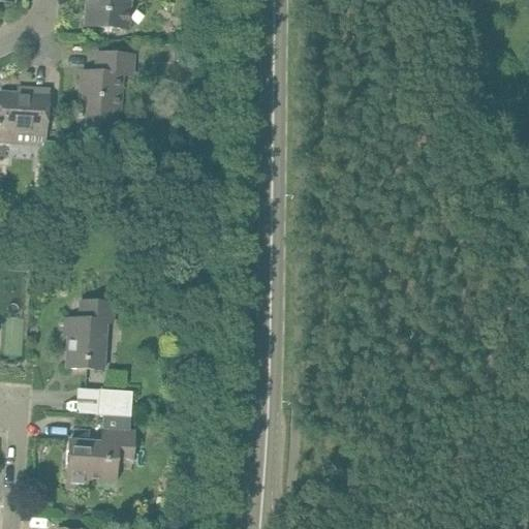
[(128,0),(87,0),(85,27),(127,30),(128,0)]
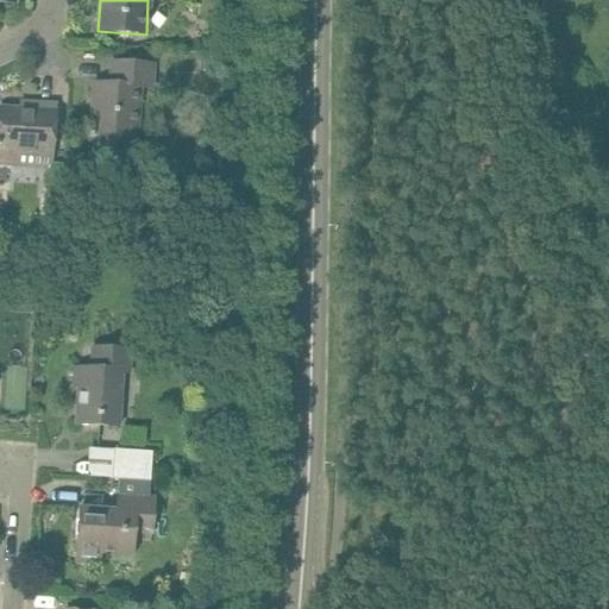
[(152,64),(136,63),(112,62),(111,85),(94,83),(90,145),(136,148),(139,88),(151,88),(152,64)]
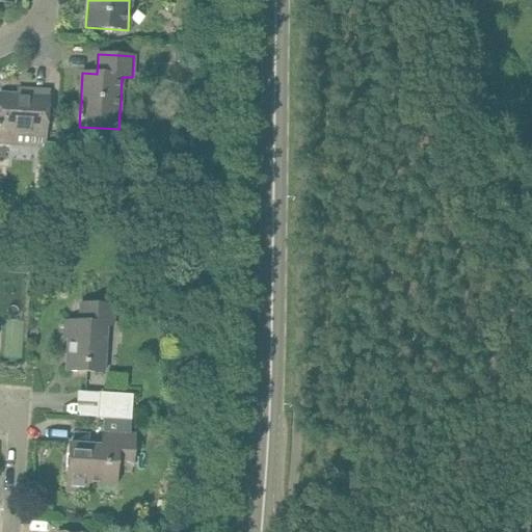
[(45,134),(47,113),(48,92),(30,91),(29,97),(0,95),(0,144),(18,147),(19,132),(45,134)]
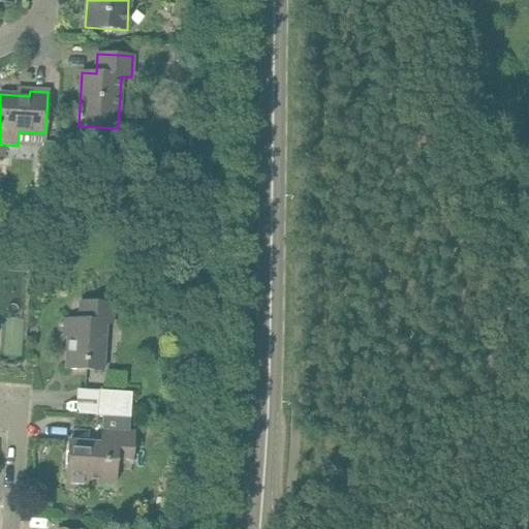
[(54,165),(55,143),(41,142),(40,164),(54,165)]
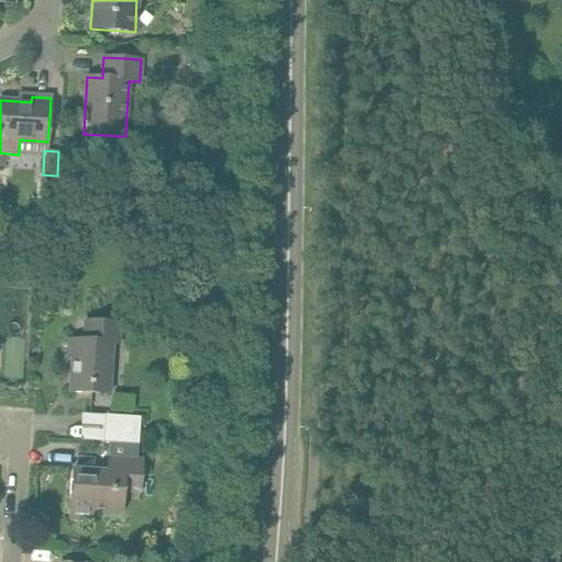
[(181,247),(188,247),(189,234),(186,234),(186,235),(172,234),(171,250),(181,250),(181,247)]
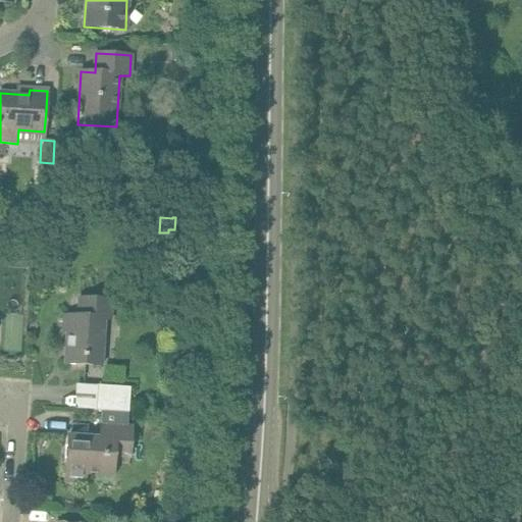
[(25,254),(9,253),(8,267),(24,268),(25,254)]
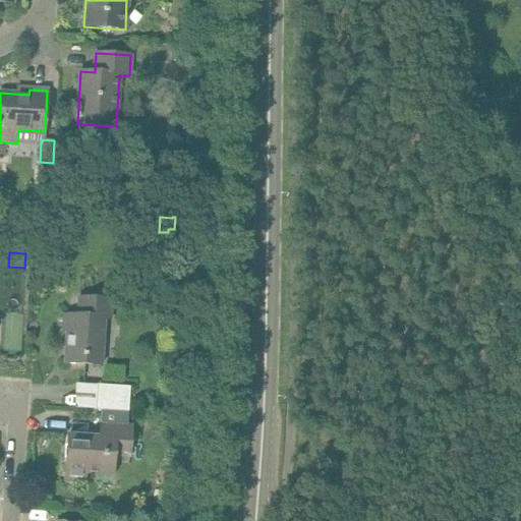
[(64,314),(63,321),(67,321),(64,363),(84,364),(85,355),(102,356),(105,319),(110,319),(112,299),(78,297),(77,315),(64,314)]
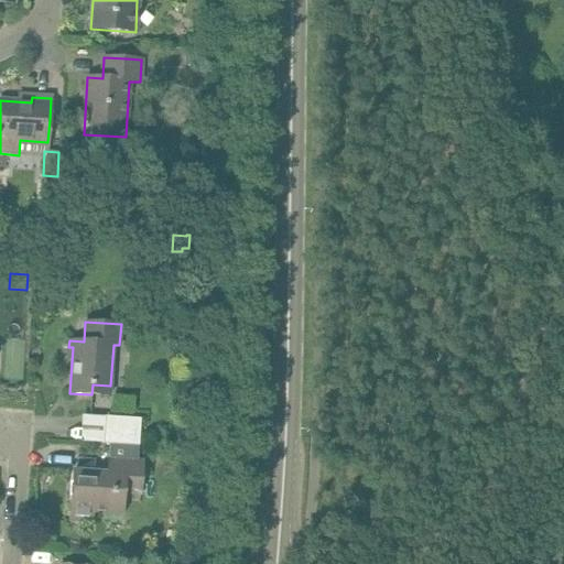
[(105,416),(102,443),(139,445),(141,419),(105,416)]
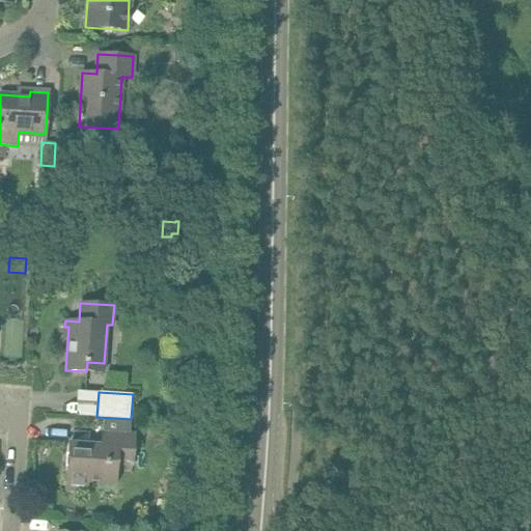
[(135,434),(123,432),(103,431),(102,446),(70,444),(65,490),(86,491),(87,481),(115,483),(116,465),(133,466),(135,434)]
